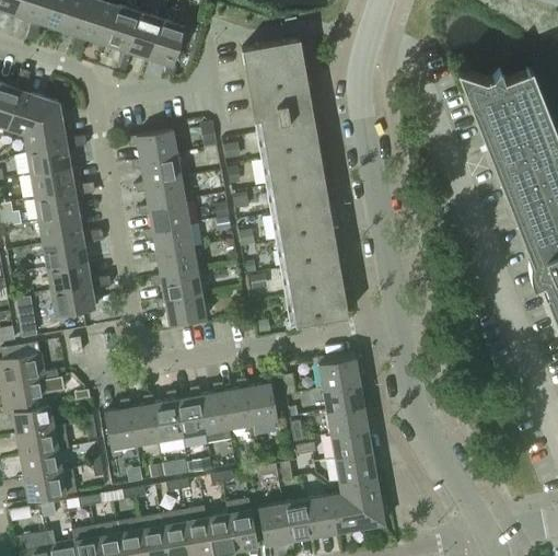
[(0,0),(0,11),(14,16),(20,0),(0,0)]
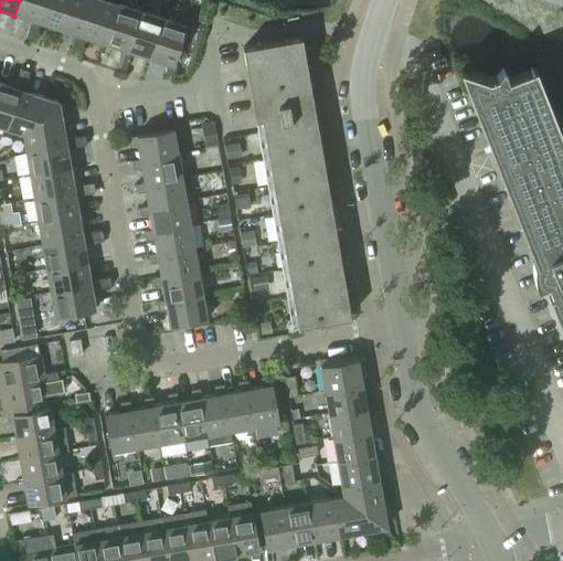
[(38,23),(45,0),(20,0),(14,17),(33,22),(38,23)]
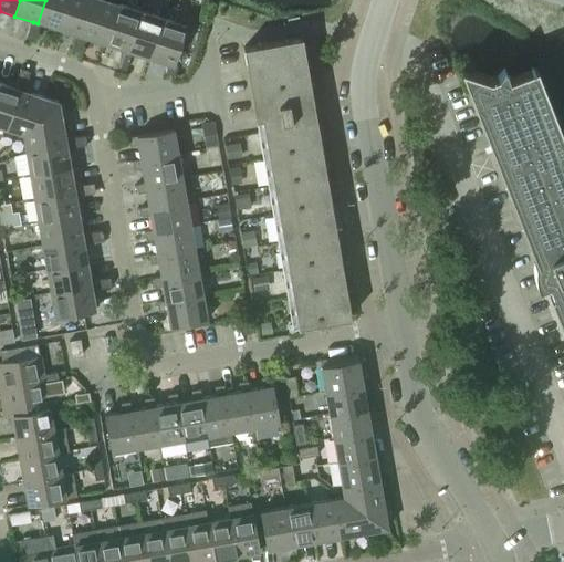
[(61,31),(70,0),(45,0),(38,23),(33,22),(30,32),(40,34),(42,25),(61,31)]
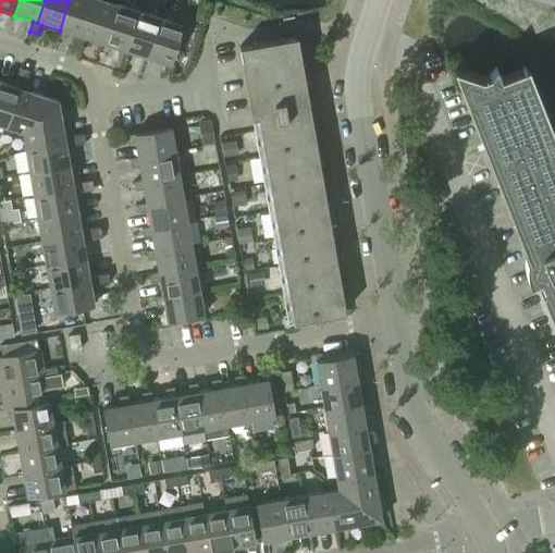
[(82,38),(94,0),(69,0),(60,31),(77,36),(82,38)]
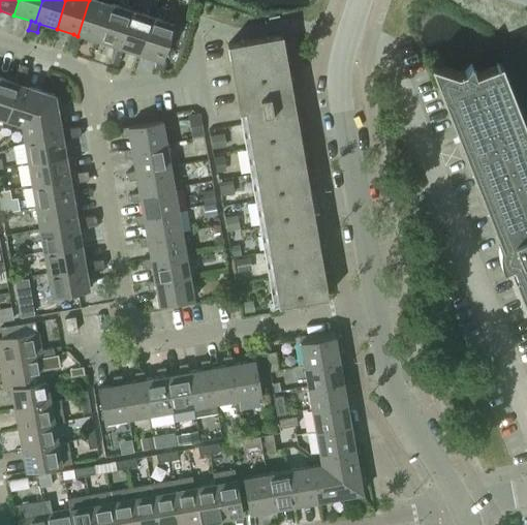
[(99,42),(111,6),(91,0),(89,0),(78,36),(73,34),(70,43),(80,47),(83,37),(99,42)]
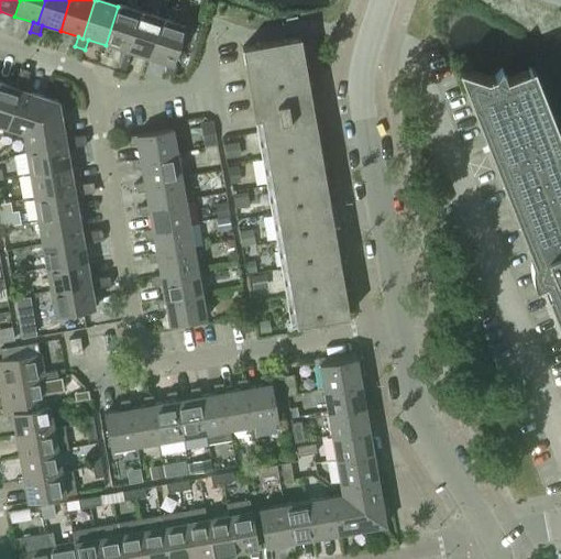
[(106,45),(123,52),(128,53),(141,14),(118,7),(106,45)]
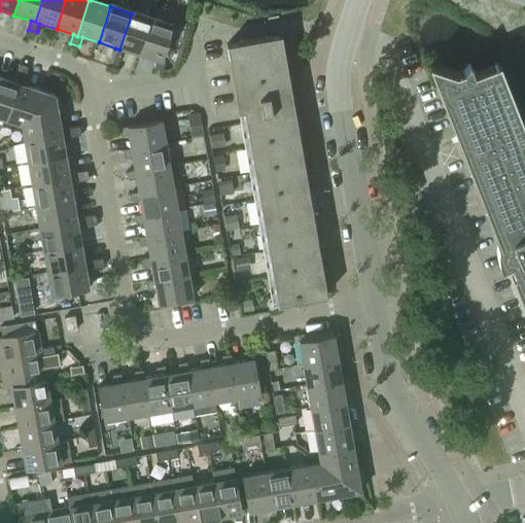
[(125,50),(141,57),(152,21),(132,13),(119,49),(115,48),(113,57),(121,60),(125,50)]
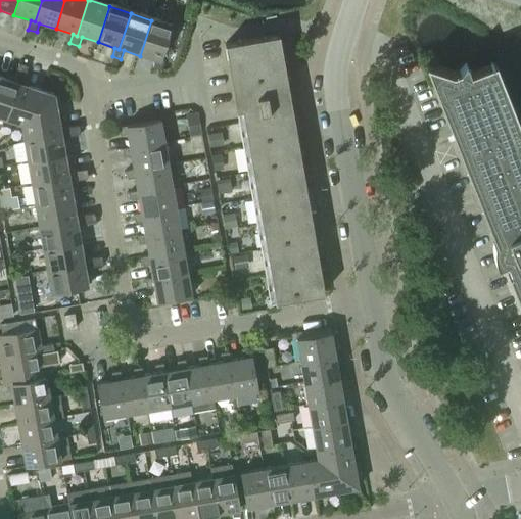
[(153,71),(162,73),(166,62),(162,61),(174,28),(151,20),(140,56),(156,61),(153,71)]
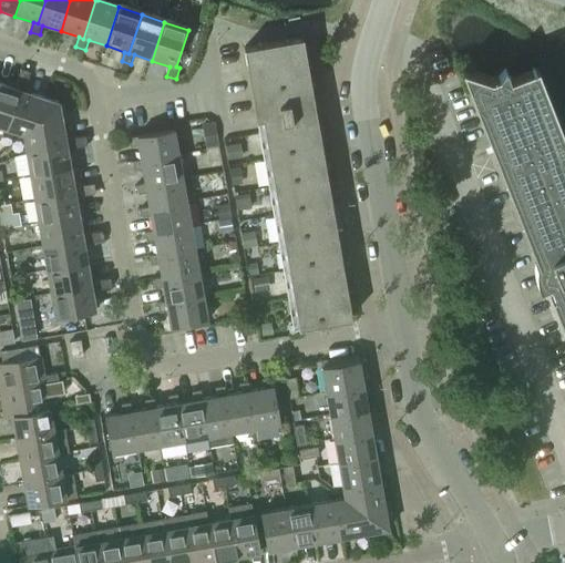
[(37,44),(40,34),(30,32),(27,41),(37,44)]
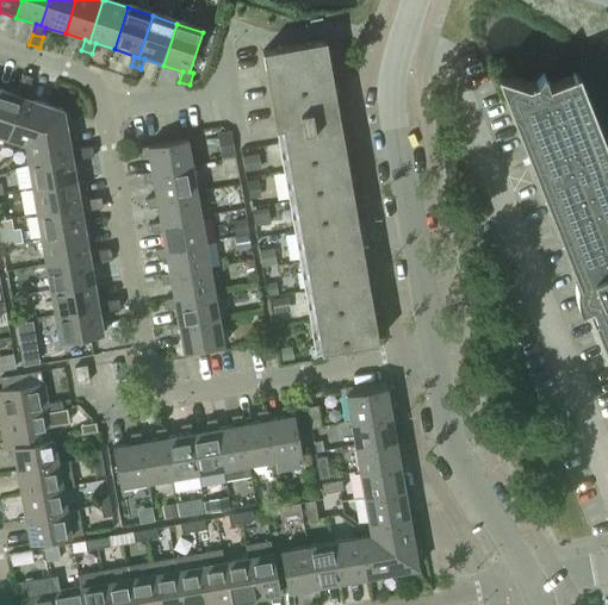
[(327,44),(264,55),(278,132),(284,131),(323,355),(379,345),(327,44)]
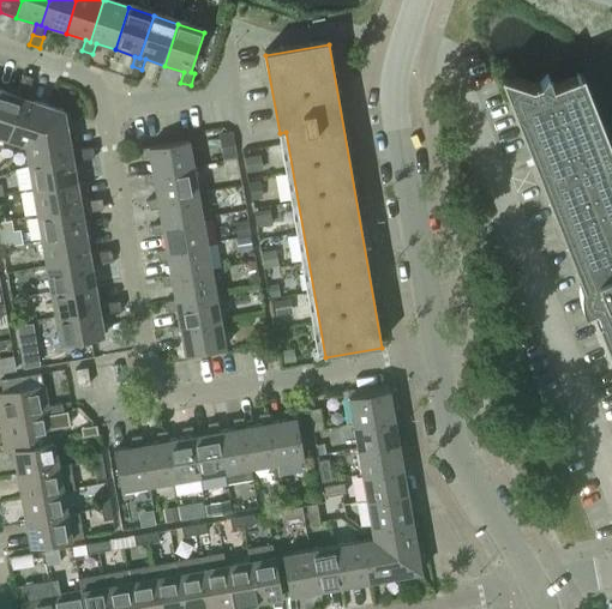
[(89,64),(93,54),(82,50),(79,61),(89,64)]
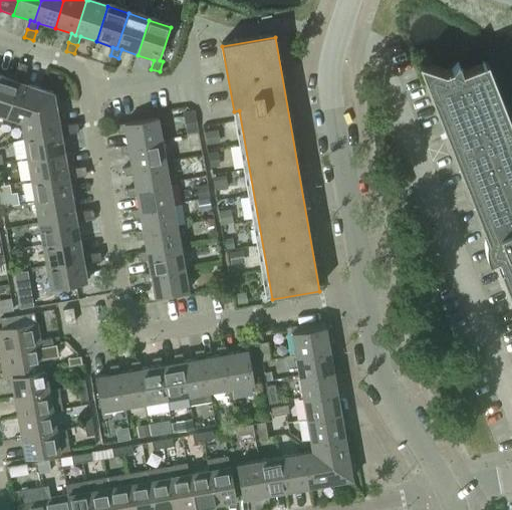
[(115,67),(118,58),(110,55),(107,64),(115,67)]
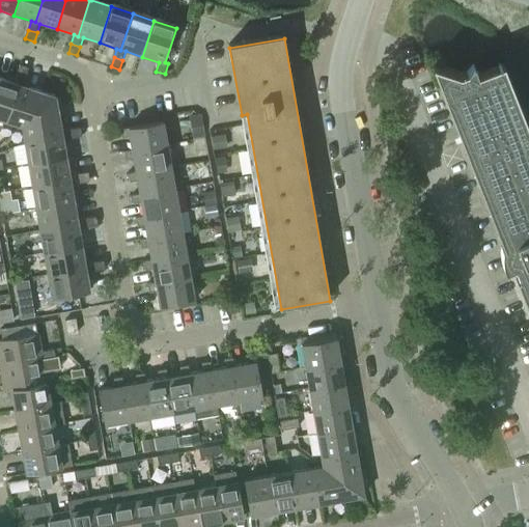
[(461,76),(433,66),(504,248),(503,248),(502,248),(502,249),(502,253),(502,259),(502,261),(503,266),(505,272),(506,273),(507,273),(507,272),(507,271),(513,269),(514,269),(516,268),(520,278),(519,279),(517,280),(528,310),(528,129),(503,64),(477,75),(474,64),(468,72),(461,76)]
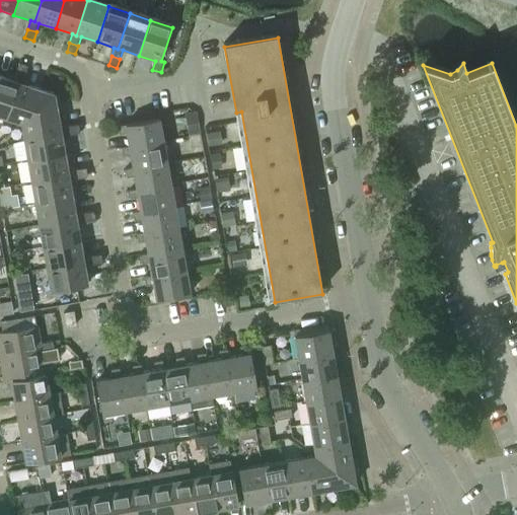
[(17,74),(26,77),(29,68),(20,66),(17,74)]
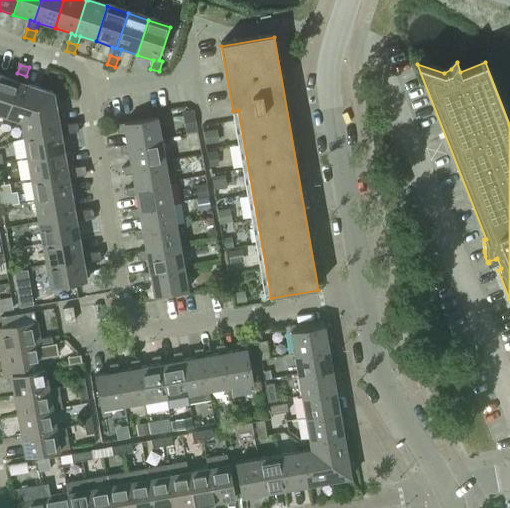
[(7,119),(22,123),(55,95),(23,85),(26,76),(17,73),(15,82),(19,83),(7,119)]
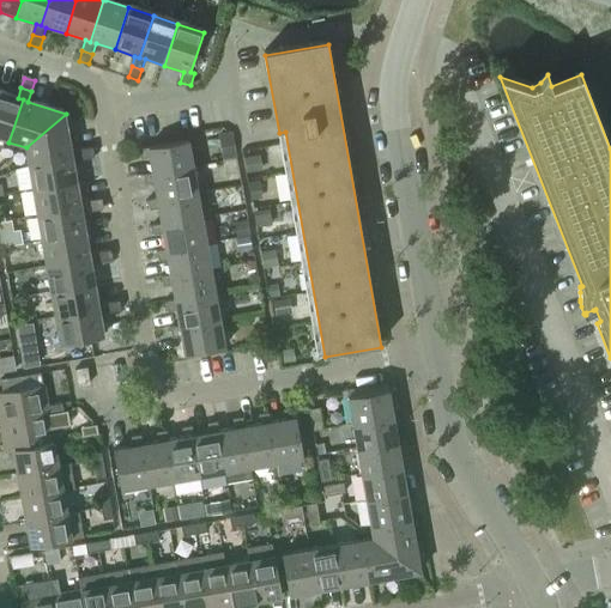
[(0,139),(8,143),(23,99),(18,98),(0,92),(0,139)]
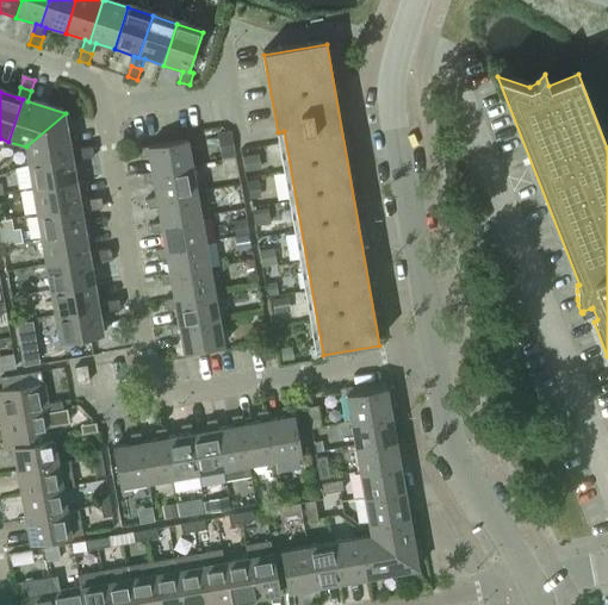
[(26,147),(30,166),(73,158),(73,153),(66,113),(26,147)]
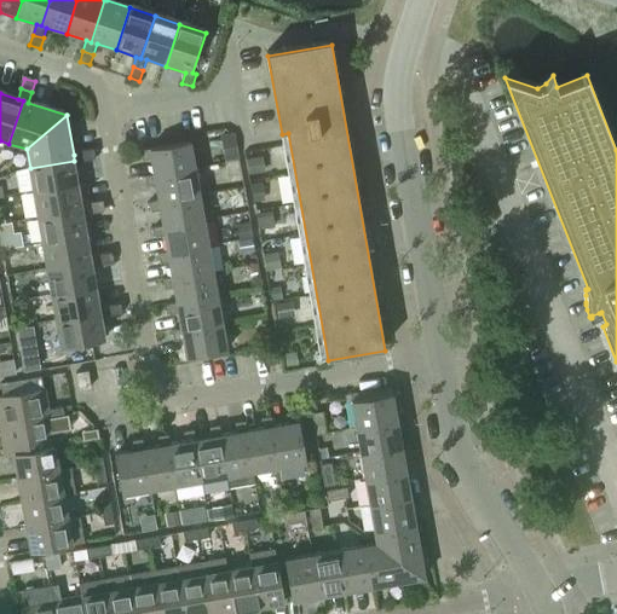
[(155,178),(196,172),(191,145),(142,154),(143,163),(153,162),(155,178)]
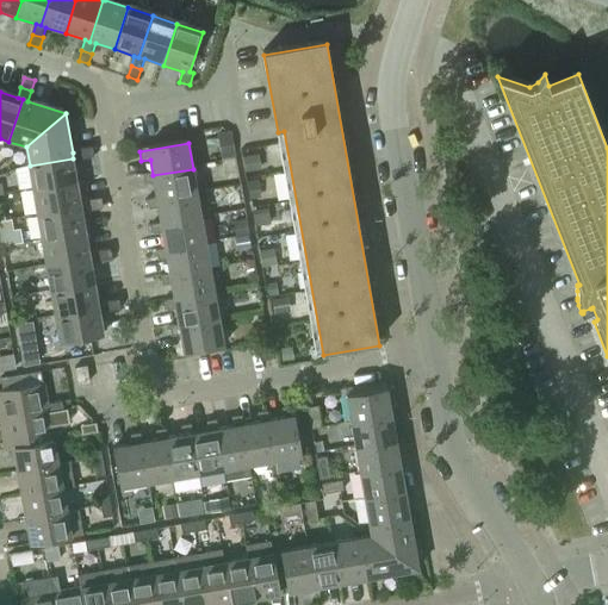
[(82,151),(85,161),(95,160),(94,149),(82,151)]
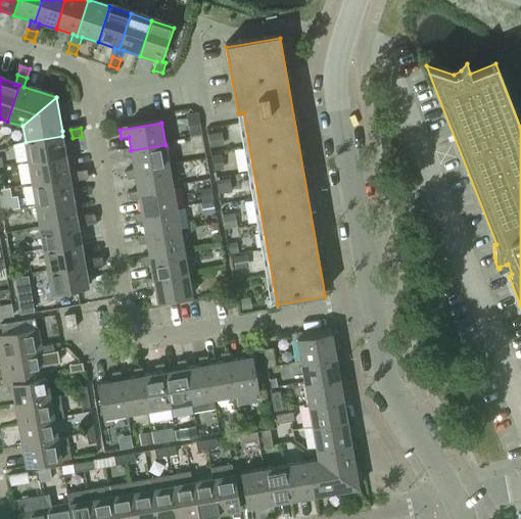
[(26,142),(30,163),(66,157),(63,140),(73,138),(70,130),(62,131),(62,136),(26,142)]
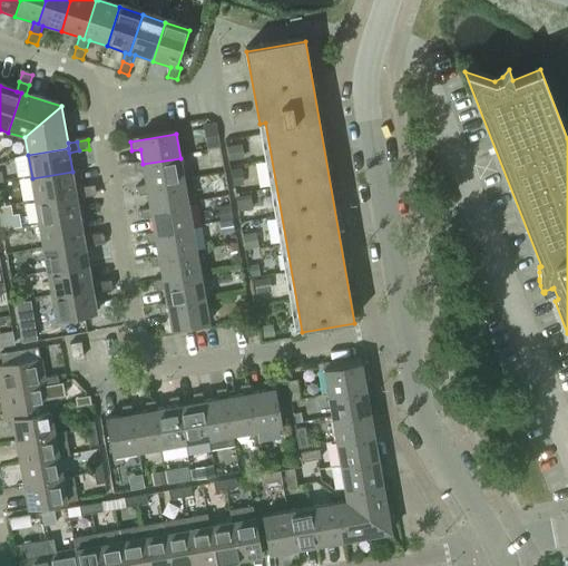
[(147,187),(185,182),(180,158),(143,164),(134,165),(136,174),(145,173),(147,187)]
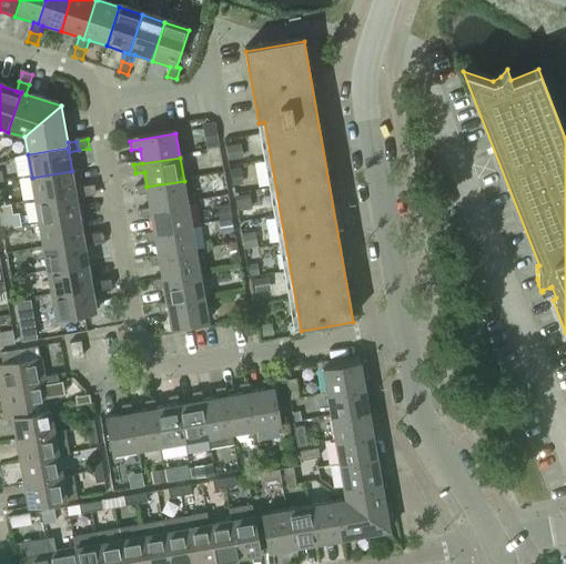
[(32,178),(36,202),(77,194),(76,190),(72,171),(32,178)]
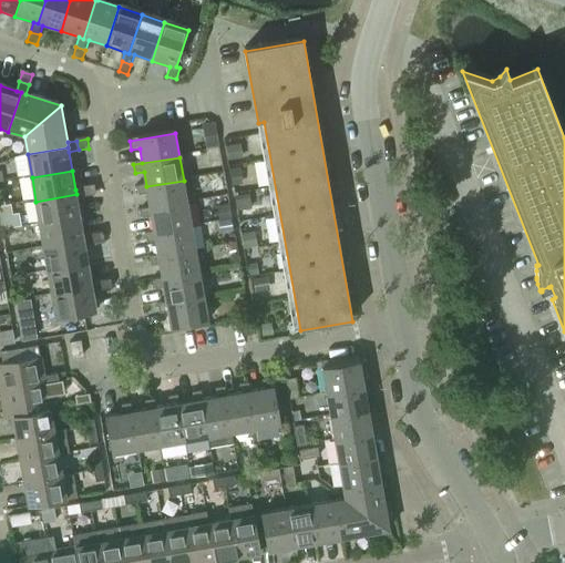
[(151,211),(187,204),(184,181),(146,186),(137,187),(140,196),(149,195),(151,210),(151,211)]
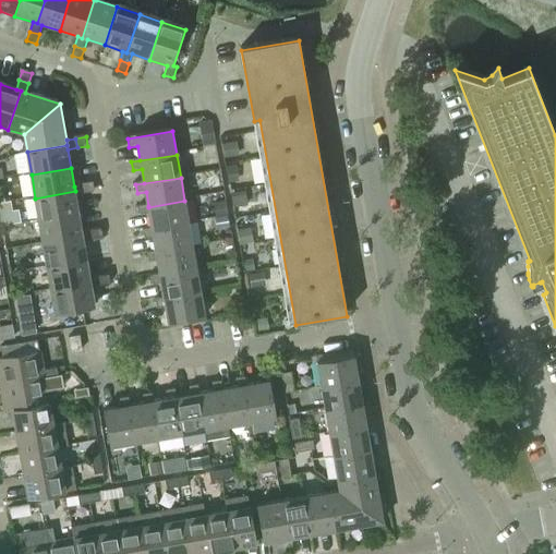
[(84,185),(86,194),(96,193),(94,183),(84,185)]
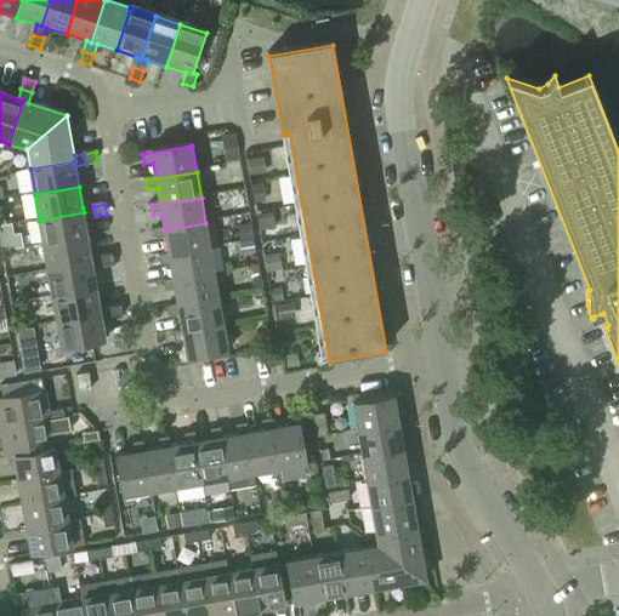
[(39,221),(44,246),(89,239),(85,218),(96,216),(94,206),(83,207),(84,212),(39,221)]
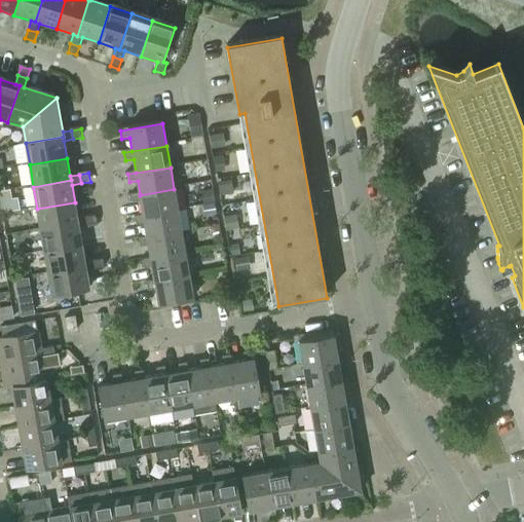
[(144,217),(178,211),(174,189),(140,195),(140,194),(132,196),(133,204),(141,202),(144,216),(144,217)]
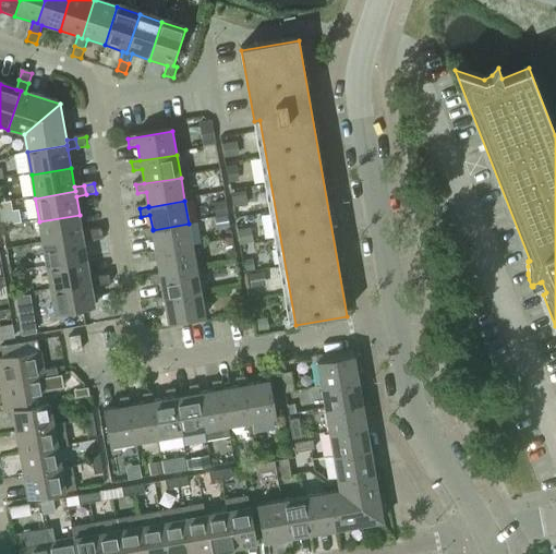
[(39,221),(44,244),(83,238),(83,233),(80,215),(39,221)]
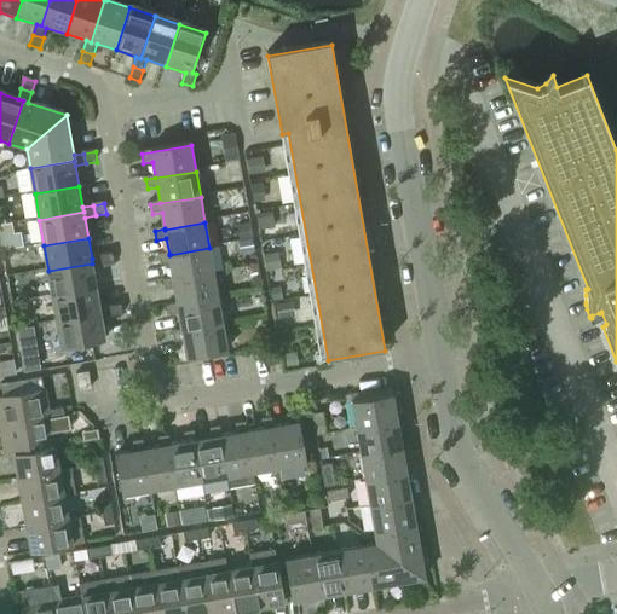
[(173,281),(214,273),(209,248),(169,255),(169,254),(160,256),(161,266),(171,265),(173,281)]
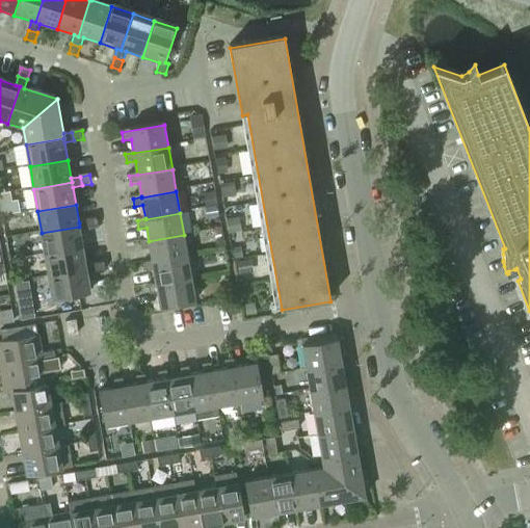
[(87,220),(89,230),(99,228),(98,219),(87,220)]
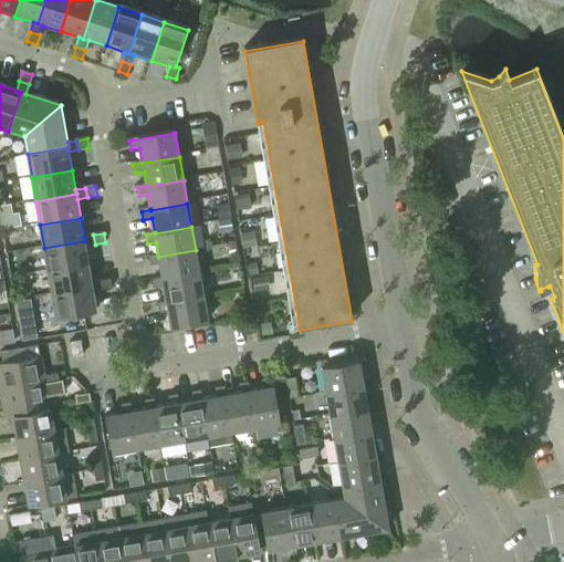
[(44,248),(49,272),(89,264),(85,246),(95,245),(93,235),(84,237),(84,241),(44,248)]
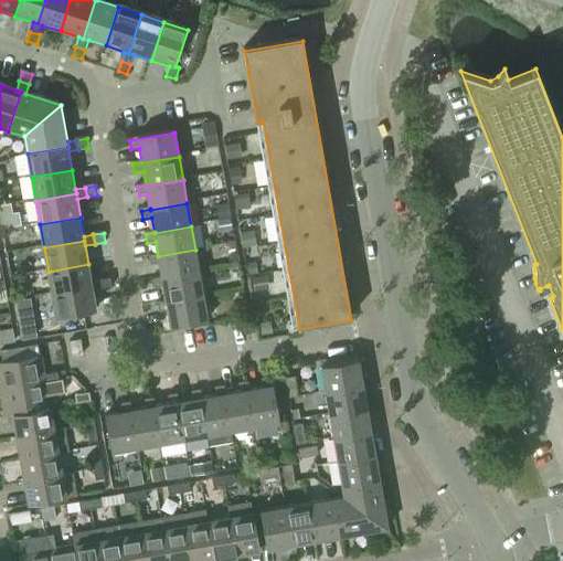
[(160,265),(162,279),(200,274),(195,250),(158,256),(149,257),(151,266),(160,265)]
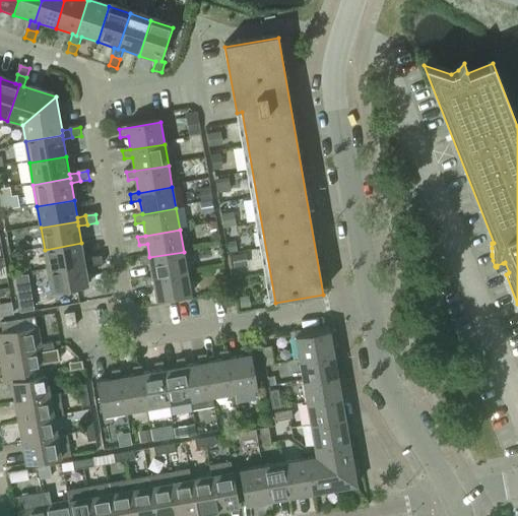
[(45,250),(48,271),(85,265),(84,260),(81,243),(45,250)]
